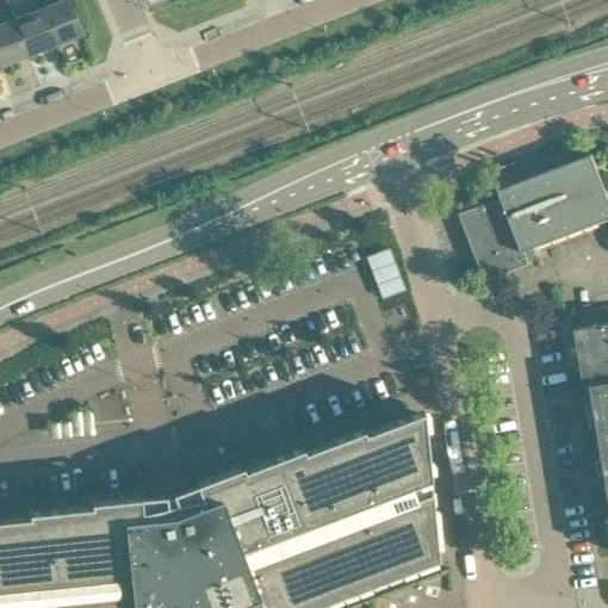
[(70,0),(43,11),(57,47),(86,36),(70,0)]
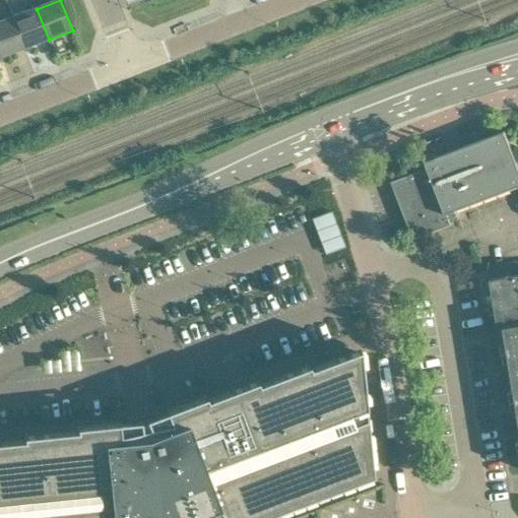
[(49,40),(37,9),(13,18),(25,49),(49,40)]
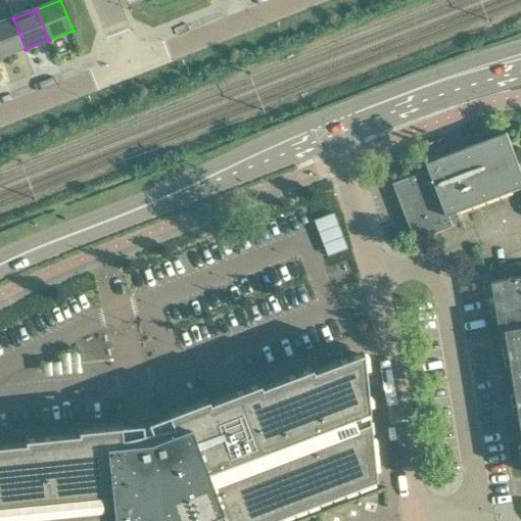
[(26,49),(13,18),(0,22),(0,54),(2,58),(26,49)]
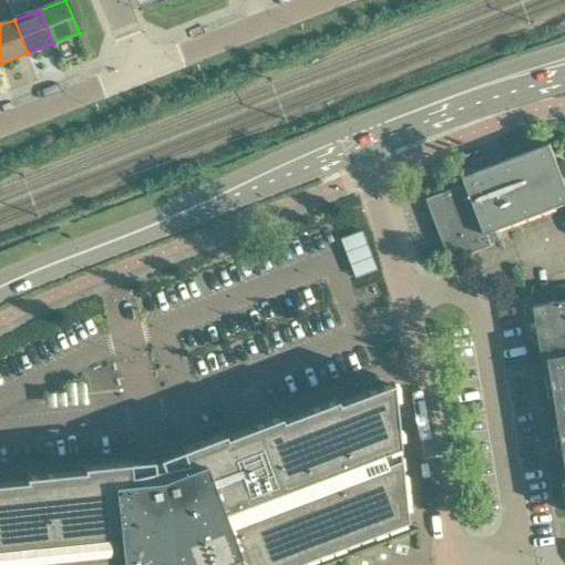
[(465,178),(469,185),(429,201),(453,264),(494,248),(490,236),(564,206),(564,176),(553,145),(465,178)]
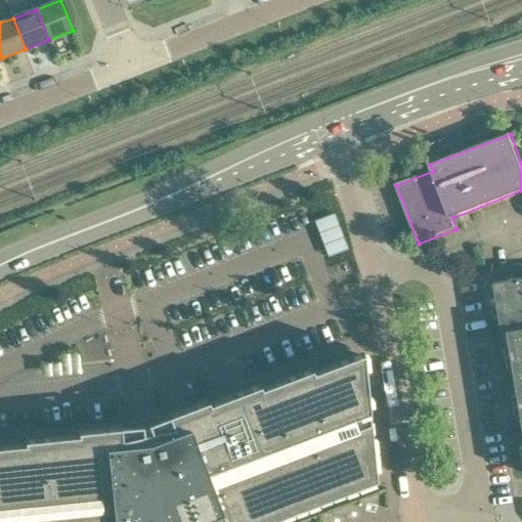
[(337,216),(316,223),(331,261),(351,254),(337,216)]
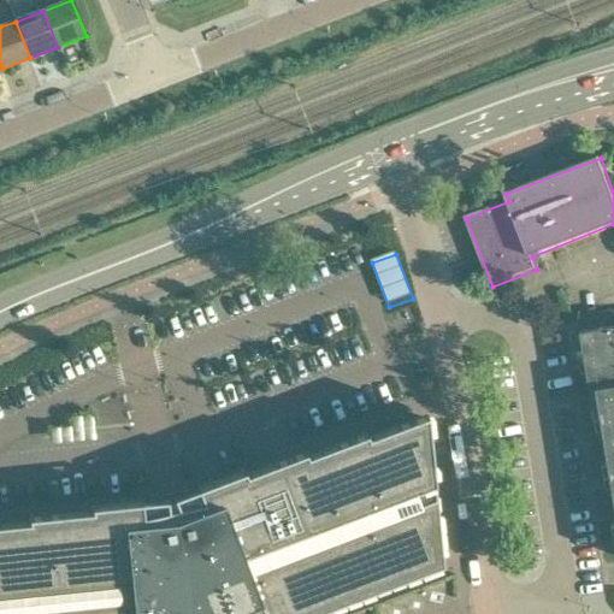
[(613,328),(584,334),(586,352),(580,353),(584,375),(590,373),(594,391),(601,390),(603,408),(597,408),(601,431),(607,430),(613,465),(606,466),(609,488),(613,486),(613,328)]
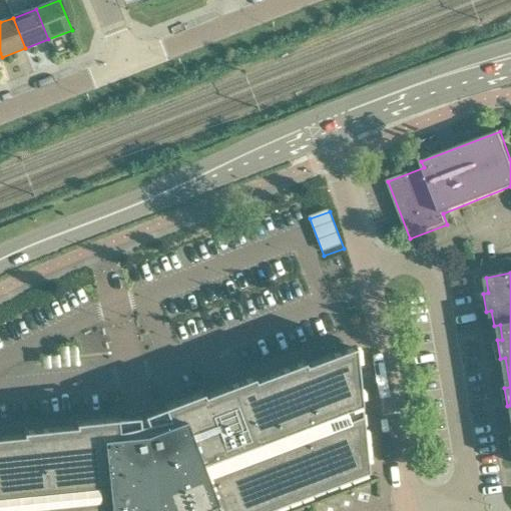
[(80,348),(62,350),(63,359),(45,360),(46,374),(82,370),(80,348)]
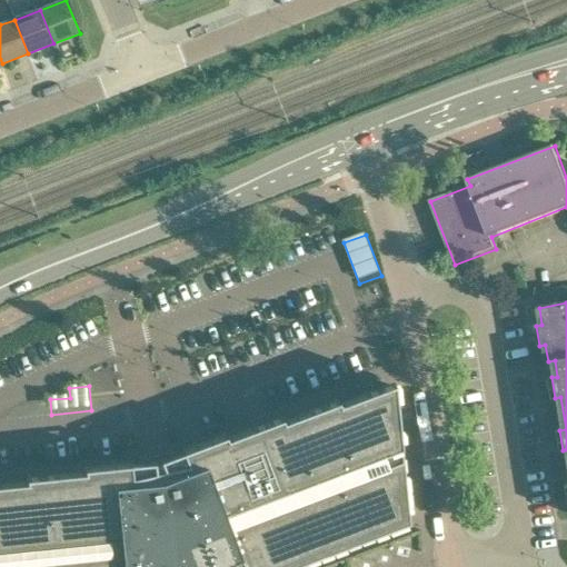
[(294,566),(409,523),(404,460),(399,461),(395,450),(401,447),(397,401),(396,389),(342,409),(340,405),(339,405),(339,406),(286,426),(285,421),(282,423),(229,444),(228,439),(226,439),(200,450),(199,446),(183,451),(188,464),(176,467),(173,456),(171,456),(175,467),(147,474),(143,463),(142,463),(145,475),(132,477),(131,464),(115,466),(115,470),(88,473),(86,473),(86,477),(29,483),(28,483),(28,487),(0,489),(0,566),(294,566)]
